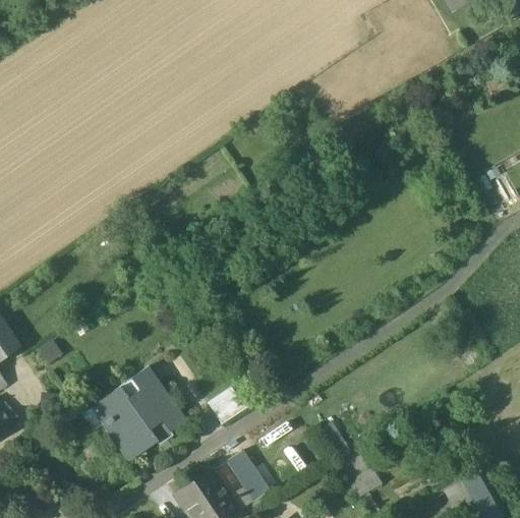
[(448,0),(452,8),(467,0),(448,0)]
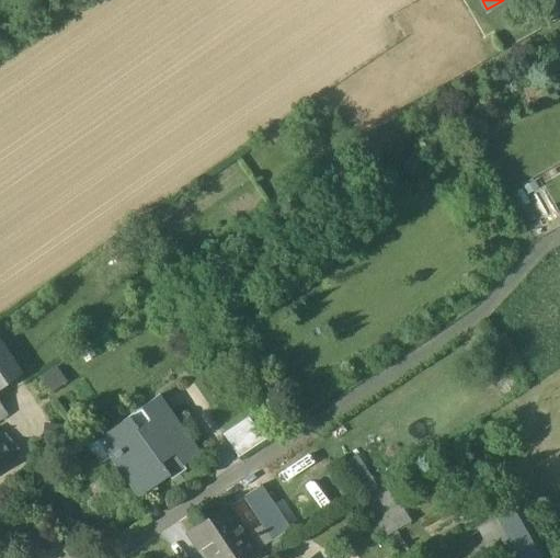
[(0,340),(0,386),(22,372),(0,340)]
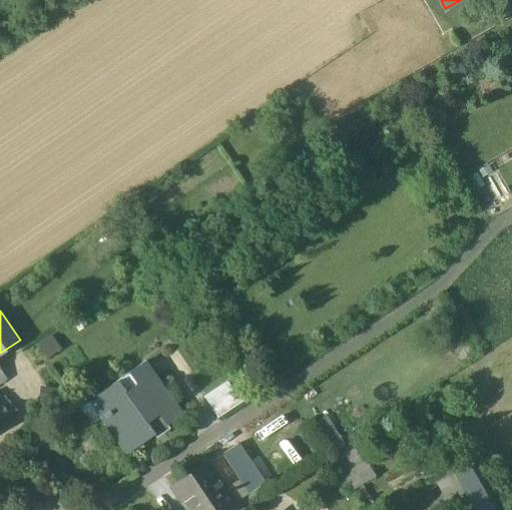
[(183,413),(145,359),(93,396),(103,411),(100,413),(103,417),(106,415),(130,449),(183,413)]
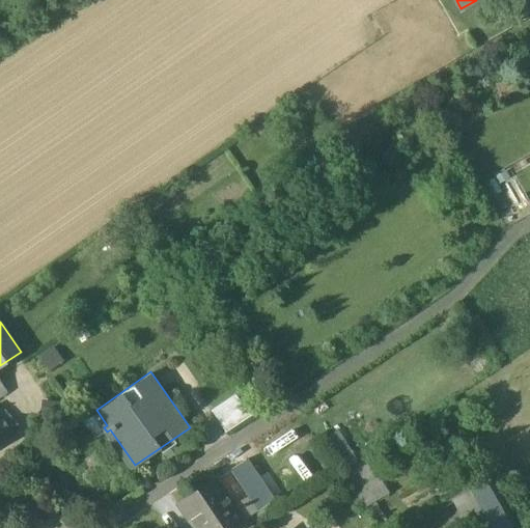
[(234,394),(213,409),(228,431),(260,409),(252,396),(242,404),(234,394)]
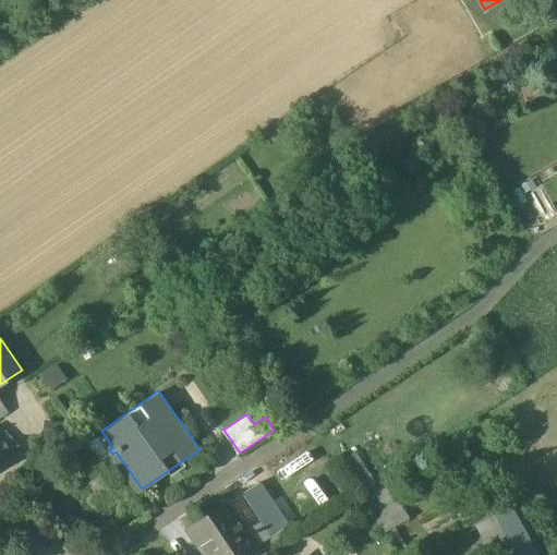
[(11,436),(9,438),(4,433),(0,436),(11,449),(17,444),(11,436)]
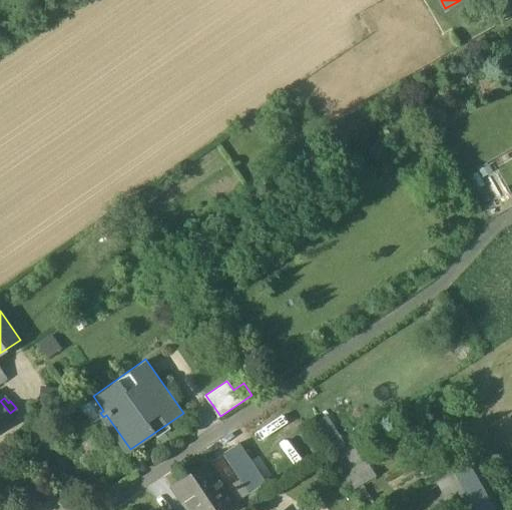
[(0,401),(0,421),(10,413),(0,401)]
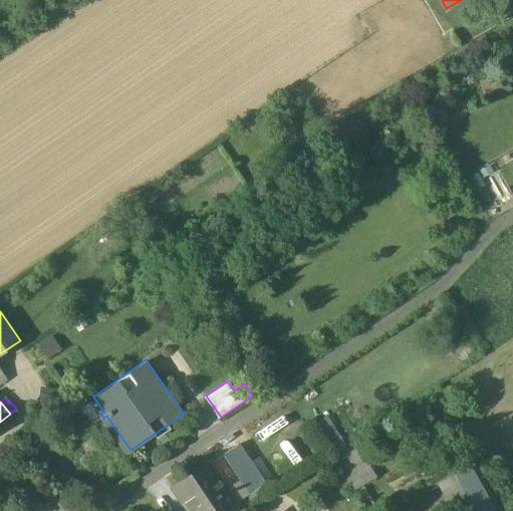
[(330,457),(357,498),(367,491),(363,484),(376,476),(366,460),(364,460),(353,443),(330,457)]
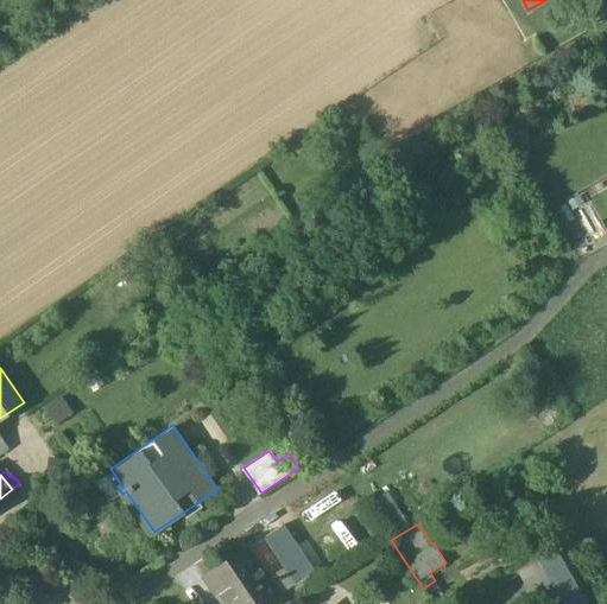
[(311,571),(280,525),(263,535),(293,583),(311,571)]
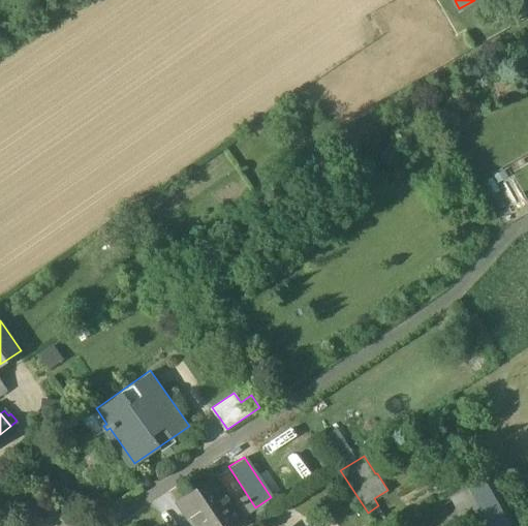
[(227,525),(240,518),(213,477),(177,501),(193,525),(227,525)]
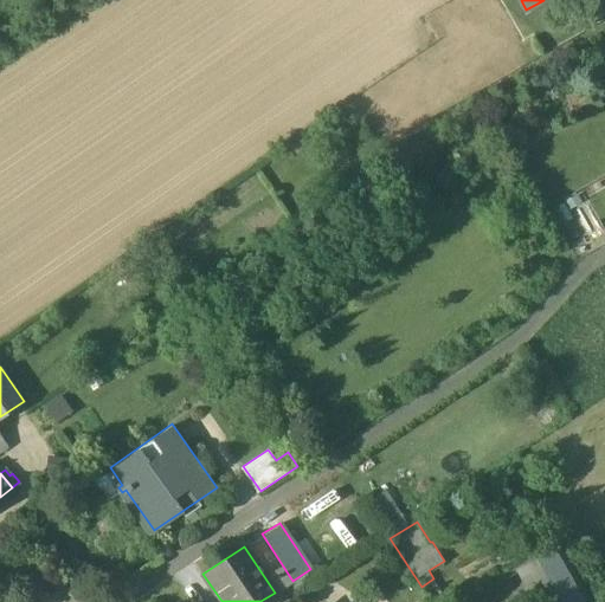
[(579,601),(547,547),(535,554),(544,570),(552,583),(561,601),(579,601)]
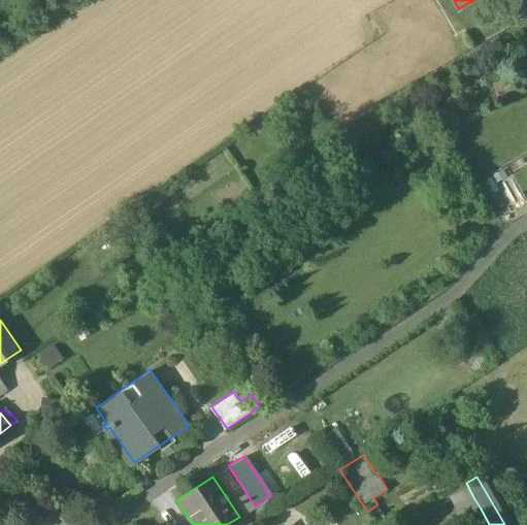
[(473,497),(460,505),(466,517),(481,509),(473,497)]
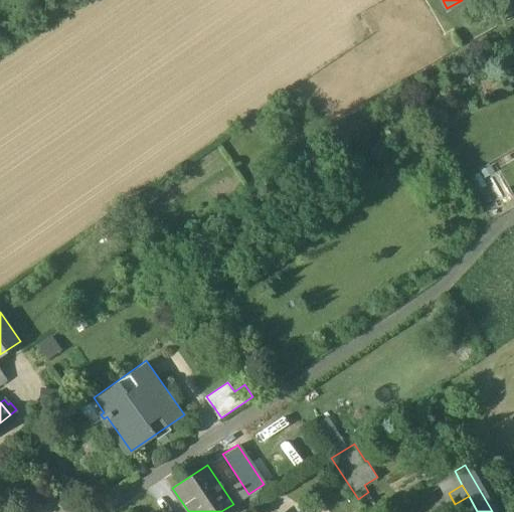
All buildings are outlined.
